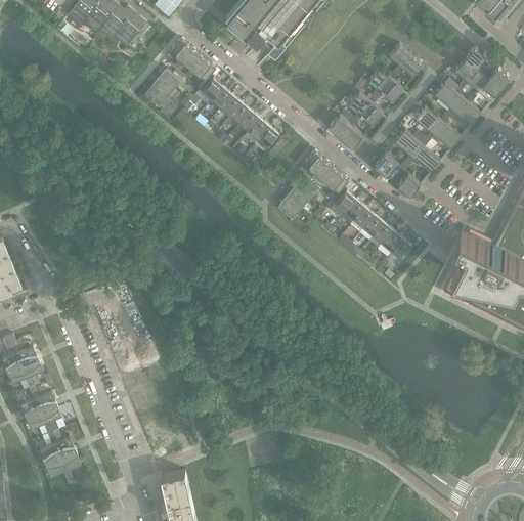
[(128,7),(124,12),(119,8),(120,6),(112,0),(82,0),(77,6),(68,17),(81,28),(84,25),(96,35),(99,31),(112,42),(115,37),(127,48),(147,24),(140,17),(139,18),(134,14),(135,13),(128,7)]
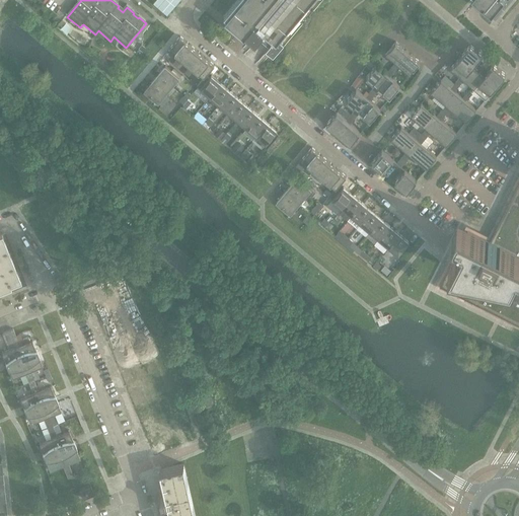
[(158,0),(155,5),(153,6),(154,6),(167,18),(172,12),(178,4),(182,0),(158,0)]
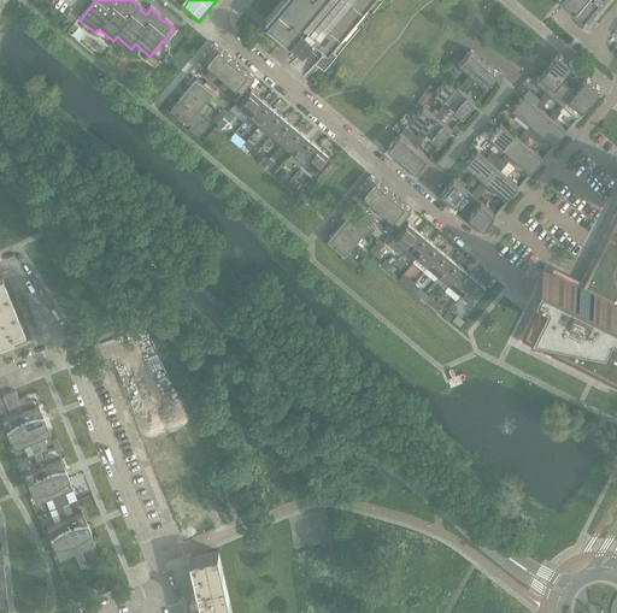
[(285,0),(265,24),(291,46),(293,45),(304,54),(307,51),(319,62),(315,66),(324,75),(338,59),(330,53),(375,0),(285,0)]
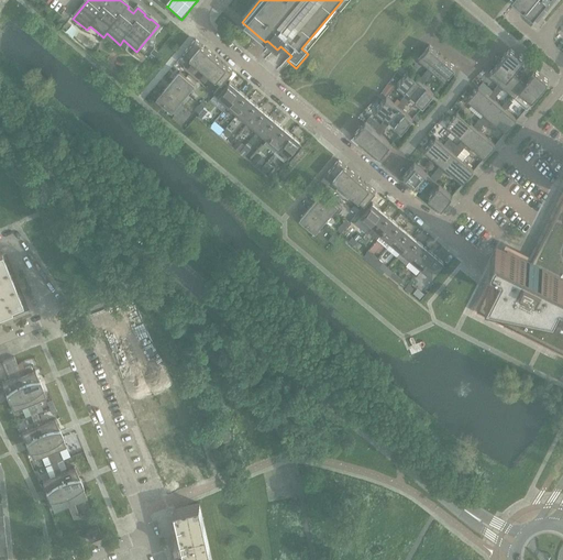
[(511,0),(533,18),(534,15),(538,18),(552,0),(511,0)]
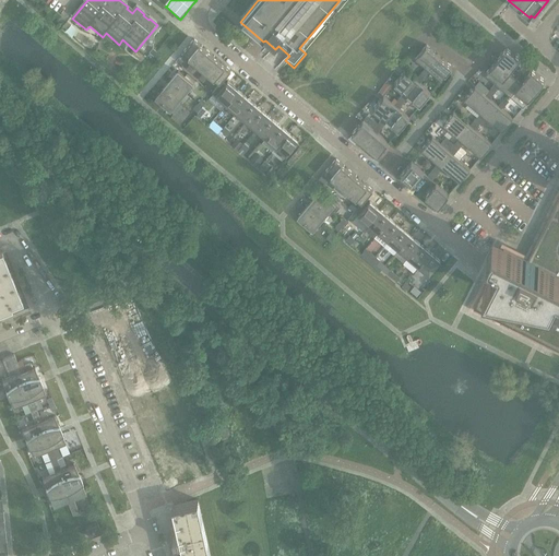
[(193,64),(195,66),(206,52),(194,43),(183,56),(193,64)]
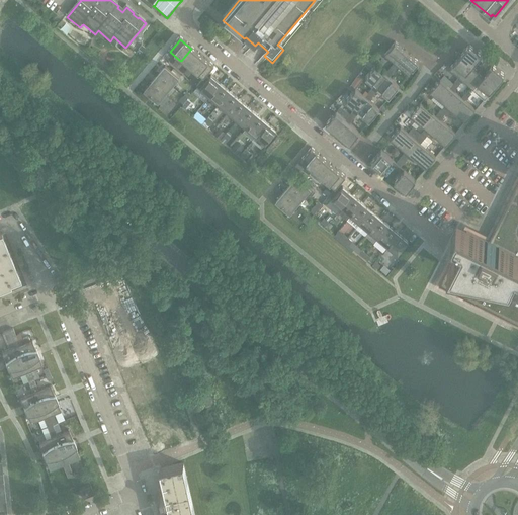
[(385,57),(396,65),(397,67),(407,55),(395,45),(385,57)]
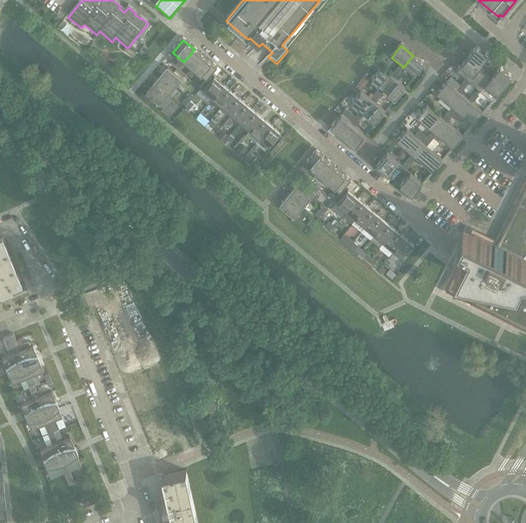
[(489,59),(477,48),(467,60),(480,71),(489,59)]
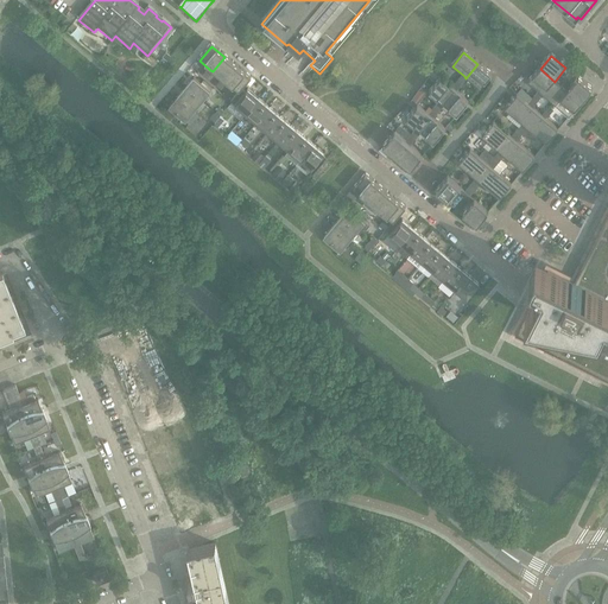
[(238,69),(225,57),(213,71),(215,74),(223,81),(226,83),(238,69)]
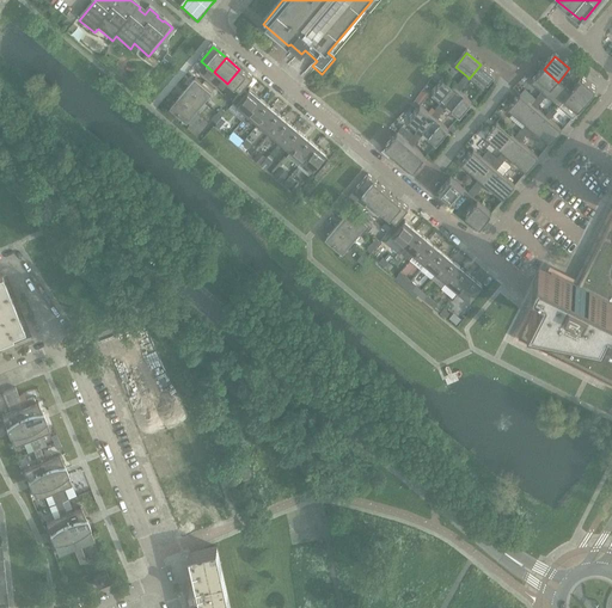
[(495,77),(481,65),(469,79),(471,80),(483,91),(495,77)]
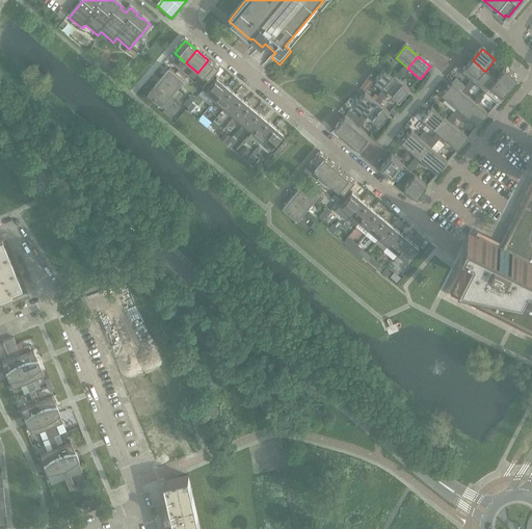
[(220,70),(208,60),(197,73),(200,74),(209,82),(211,80),(220,70)]
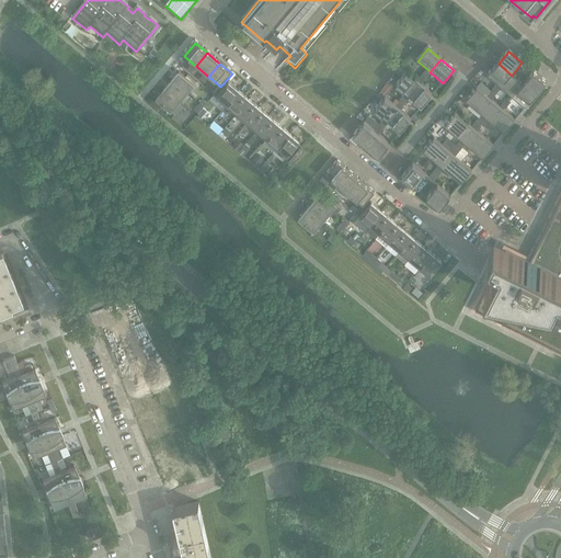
[(488,77),(499,87),(501,88),(512,76),(499,64),(488,77)]
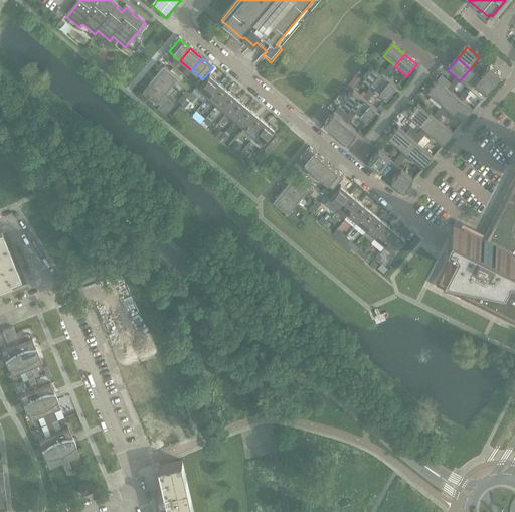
[(393,64),(383,76),(385,77),(386,79),(396,67),(394,66),(393,64)]
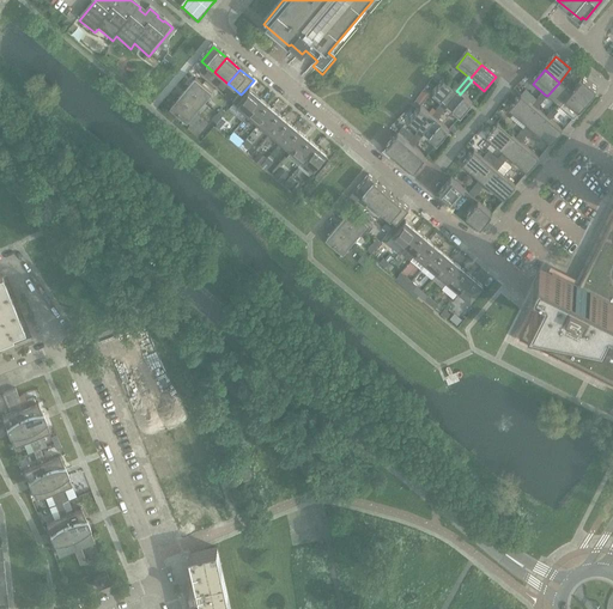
[(432,95),(444,104),(447,107),(459,92),(456,91),(444,80),(432,95)]
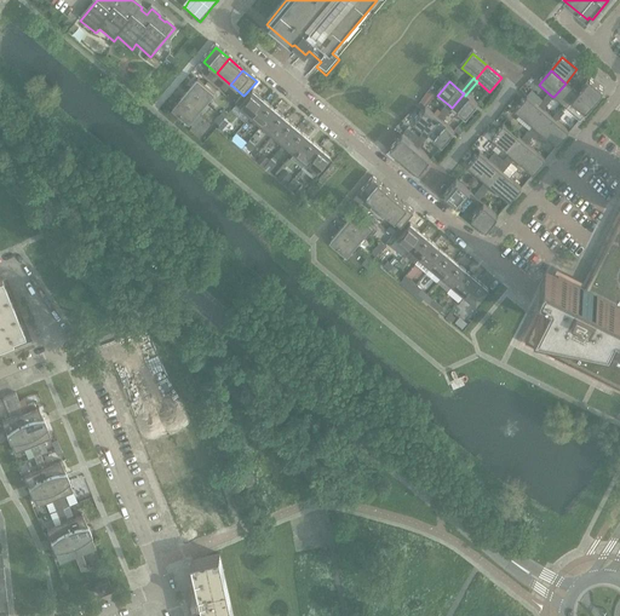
[(590,81),(578,95),(592,107),(604,93),(590,81)]
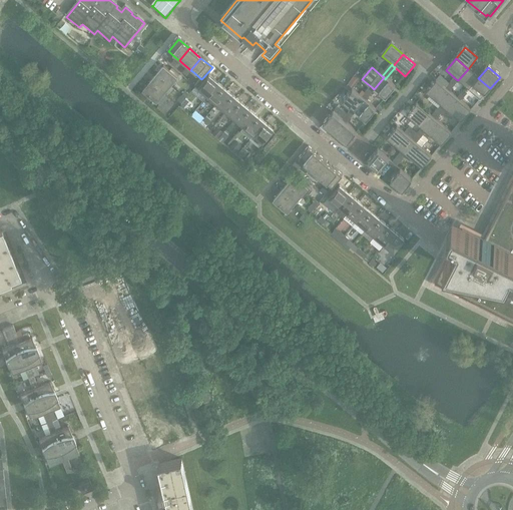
[(163,68),(156,76),(170,88),(177,80),(169,73),(163,68)]
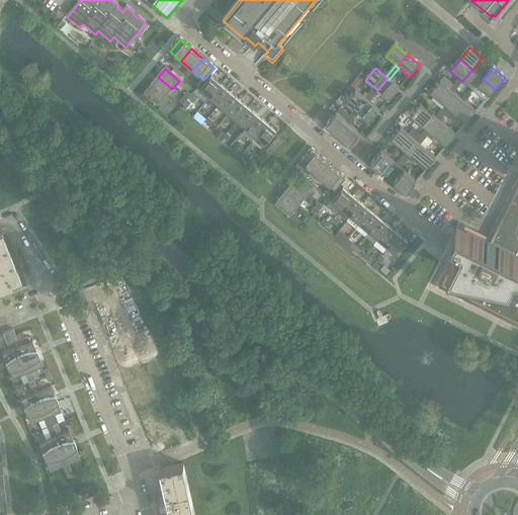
[(483,79),(472,70),(462,81),(463,83),(473,91),(483,79)]
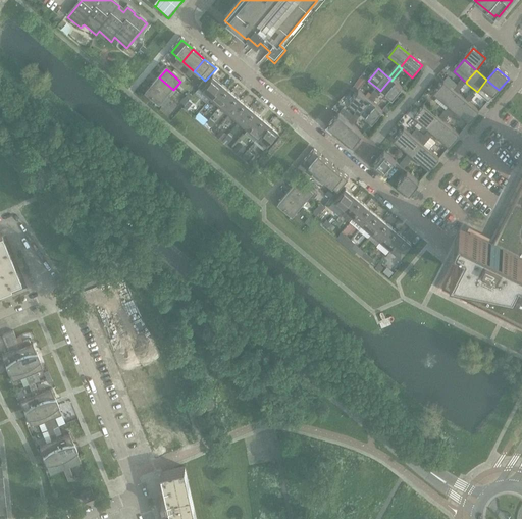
[(175,71),(172,74),(180,82),(184,79),(175,71)]
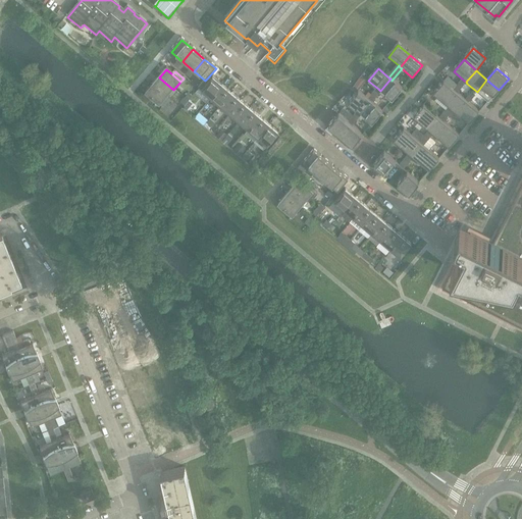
[(159,78),(153,86),(167,98),(173,90),(159,78)]
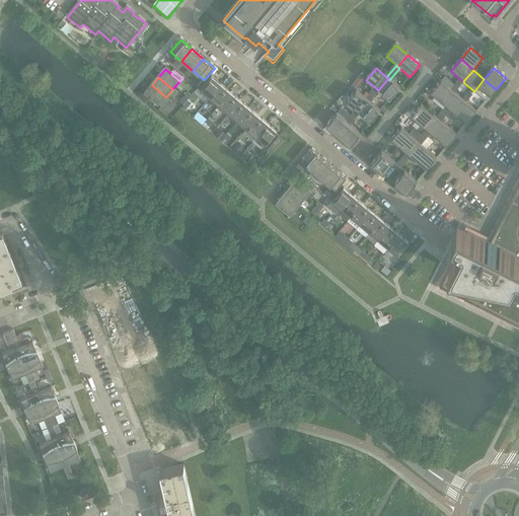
[(198,90),(194,95),(205,105),(210,100),(221,86),(211,78),(209,81),(206,78),(204,80),(197,89),(198,90)]
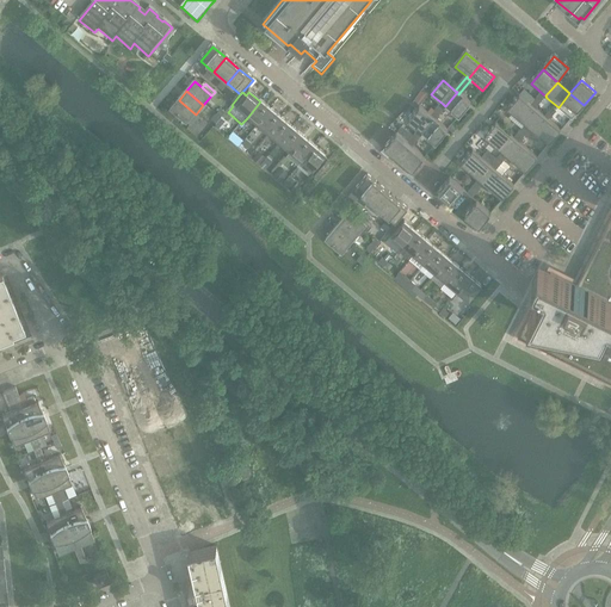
[(470,104),(458,94),(457,92),(445,106),(448,107),(460,118),(470,104)]
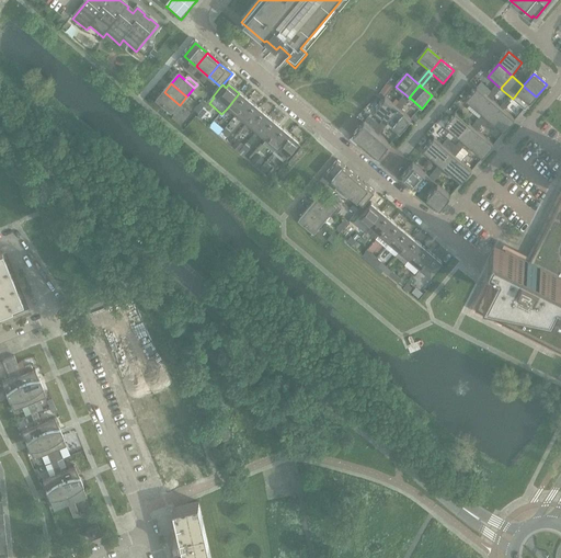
[(481,84),(477,90),(488,99),(492,94),(481,84)]
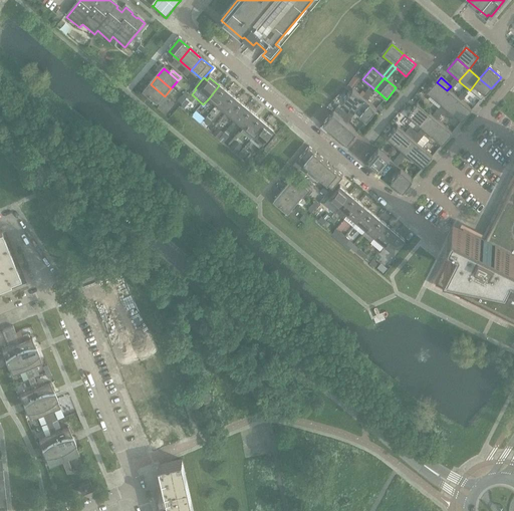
[(491,88),(479,78),(470,90),(482,100),(491,88)]
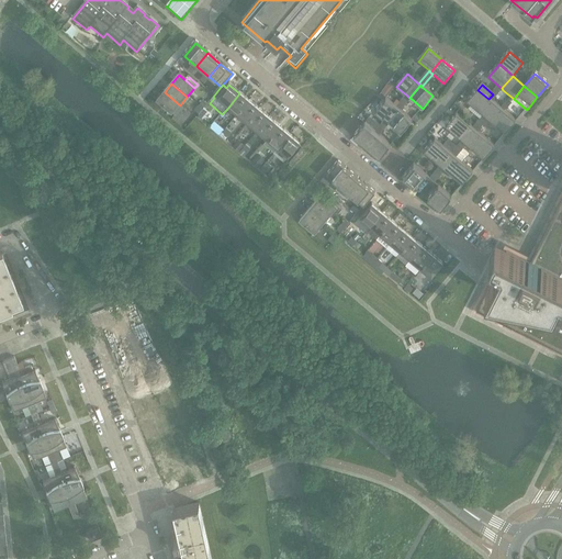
[(493,94),(489,99),(493,102),(503,90),(502,88),(499,87),(493,94)]
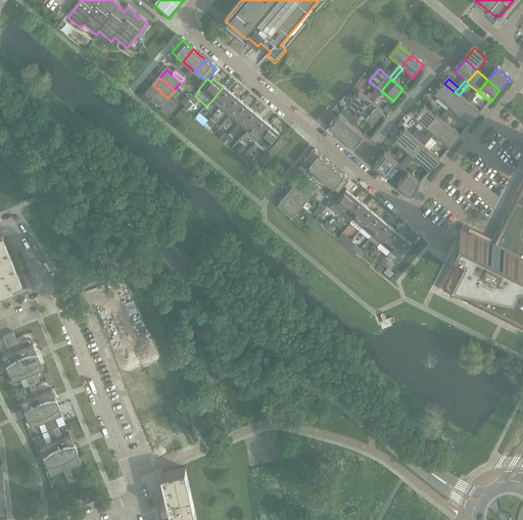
[(359,82),(354,88),(361,92),(365,87),(359,83),(359,82)]
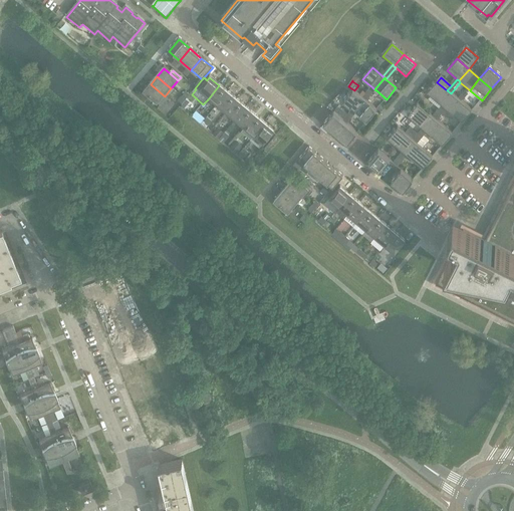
[(427,93),(442,106),(445,108),(454,96),(451,93),(447,90),(437,82),(427,93)]
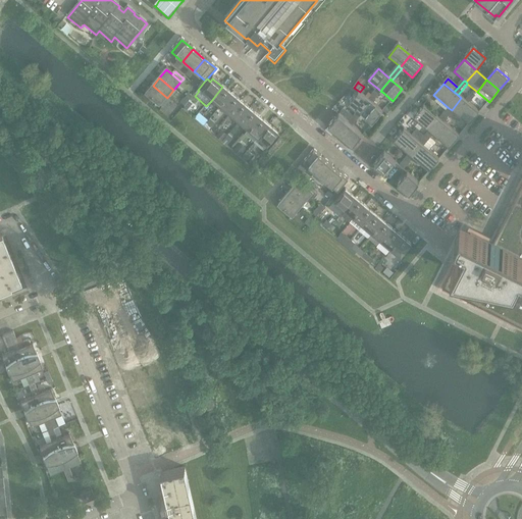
[(138,93),(137,94),(138,95),(143,98),(142,99),(148,104),(149,104),(152,100),(145,95),(153,86),(151,85),(149,88),(144,85),(143,86),(138,92),(138,93)]
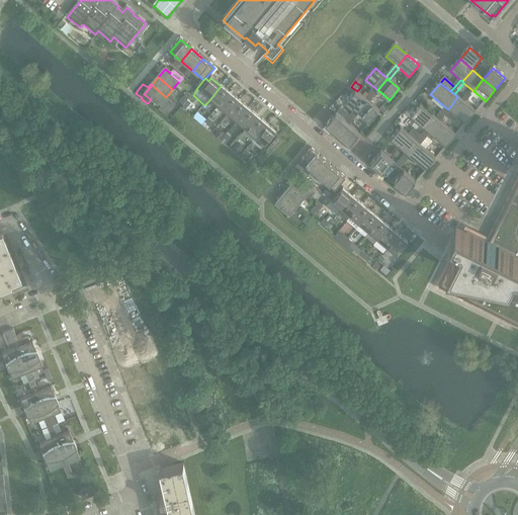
[(151,99),(158,105),(166,97),(152,85),(144,94),(151,99)]
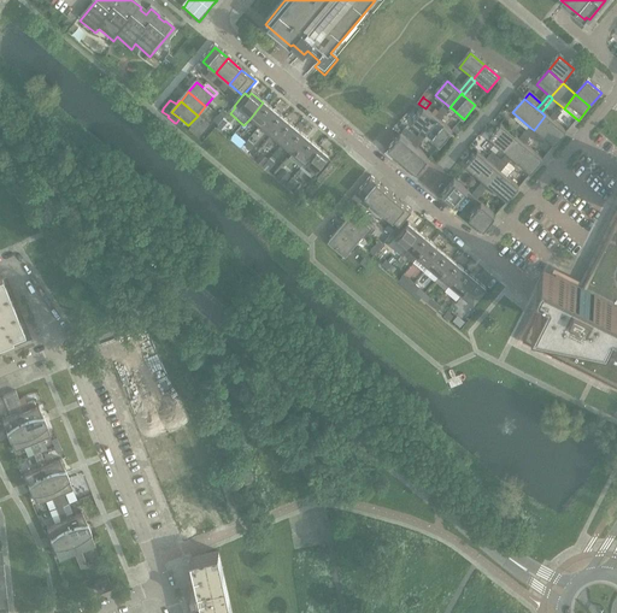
[(263,102),(250,119),(260,128),(274,112),(263,102)]
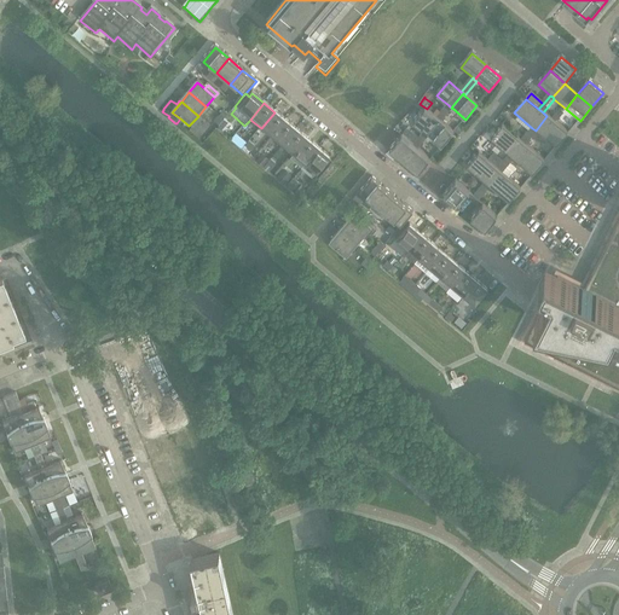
[(449,105),(437,120),(439,121),(441,123),(453,109),(451,108),(449,105)]
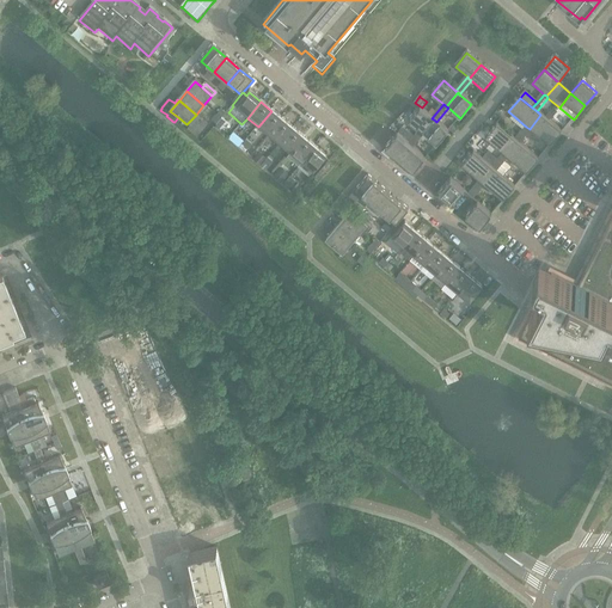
[(409,122),(421,131),(422,134),(434,120),(432,118),(420,108),(409,122)]
